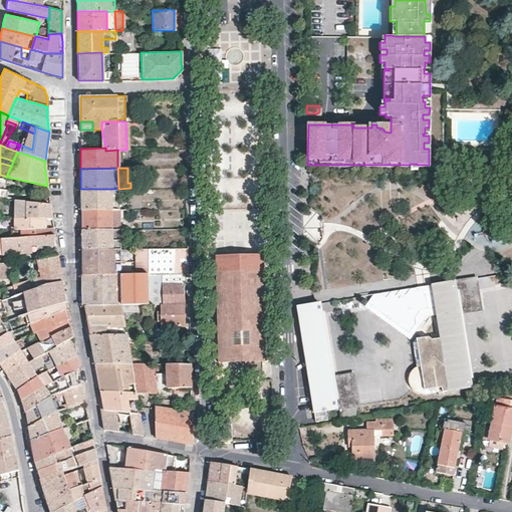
[(118,197),(118,189),(80,189),(81,202),(81,209),(118,209),(118,203),(118,197)]
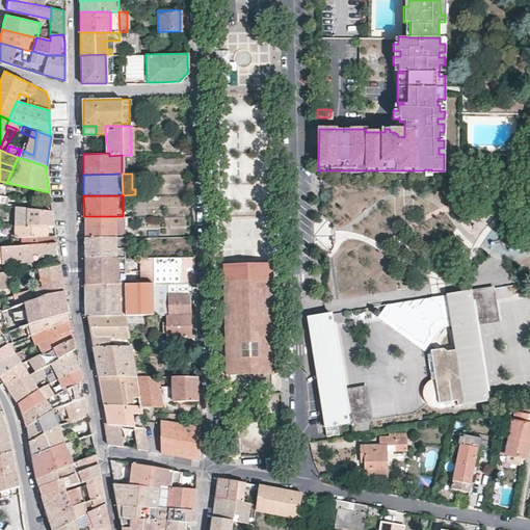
[(51,217),(50,210),(15,207),(15,212),(16,226),(47,226),(52,226),(51,217)]
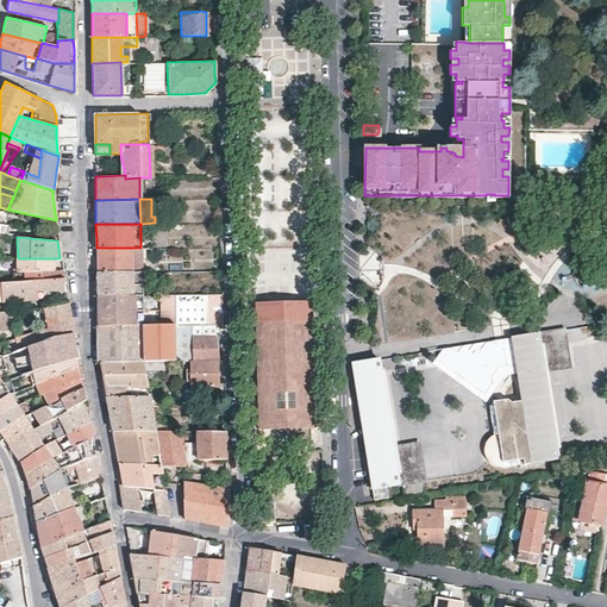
[(142,257),(142,248),(141,248),(97,248),(97,256),(97,271),(142,271),(142,257)]
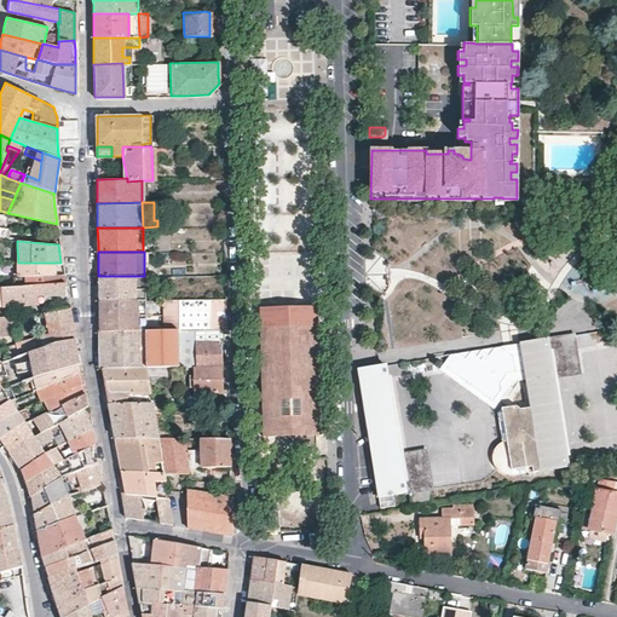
[(55,269),(55,263),(18,263),(17,267),(17,274),(12,272),(12,277),(15,278),(22,277),(41,276),(41,274),(56,274),(55,269)]
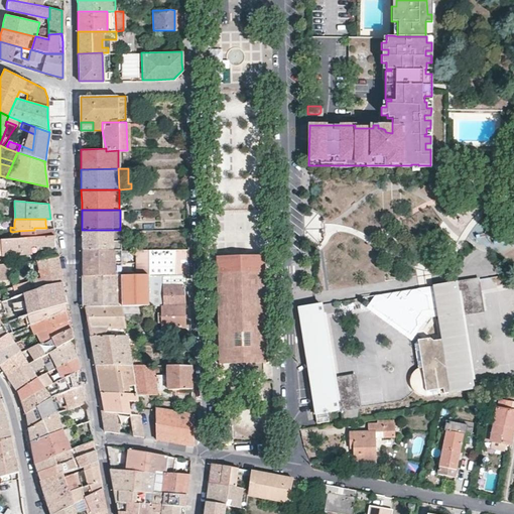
[(34,230),(18,231),(18,237),(52,235),(52,230),(51,228),(46,228),(34,228),(34,230)]
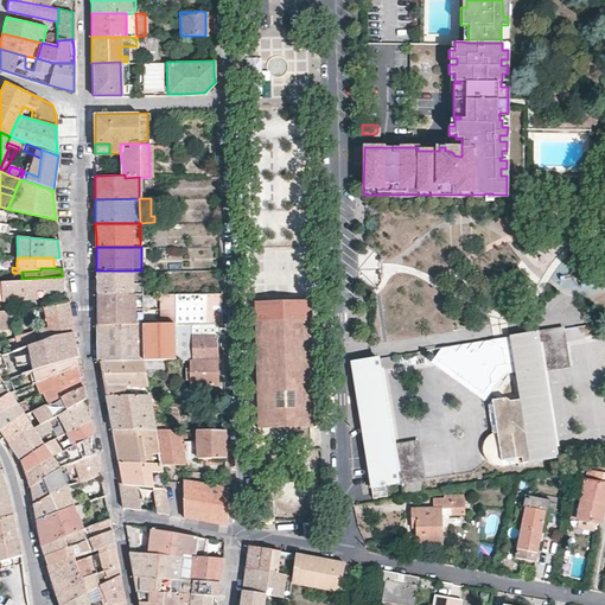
[(141,279),(141,271),(96,271),(96,281),(96,295),(141,294),(141,279)]
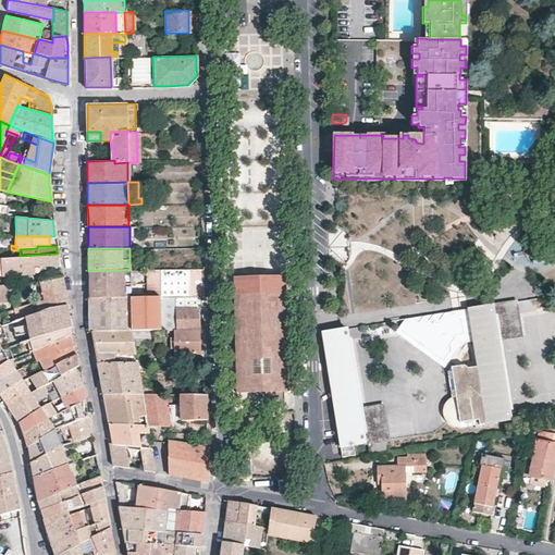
[(58,259),(57,254),(20,256),(0,257),(0,275),(33,273),(33,264),(59,266),(58,259)]
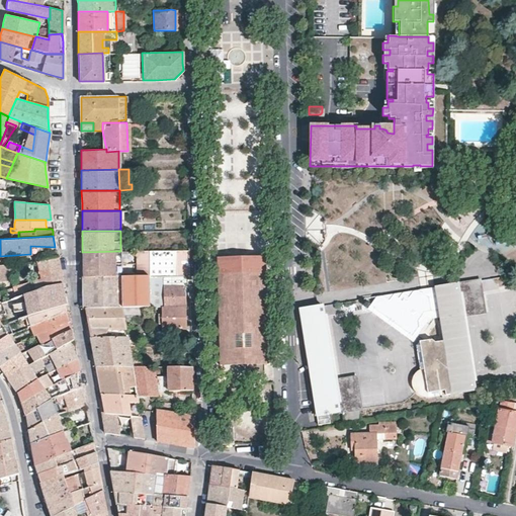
[(188,249),(136,251),(136,275),(149,275),(183,275),(186,275),(188,275),(188,261),(188,249)]
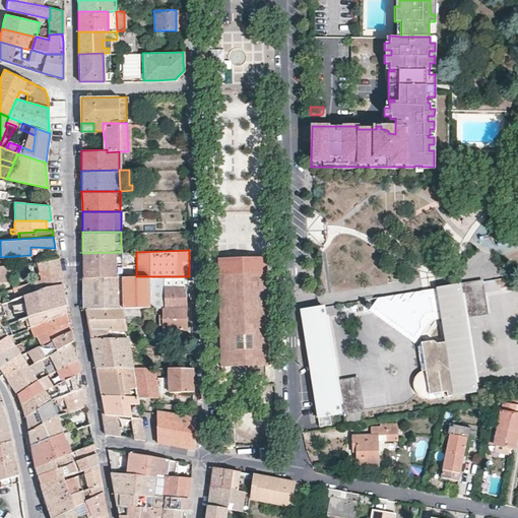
[(121,276),(121,252),(82,253),(82,262),(82,274),(82,276),(85,277),(121,276)]
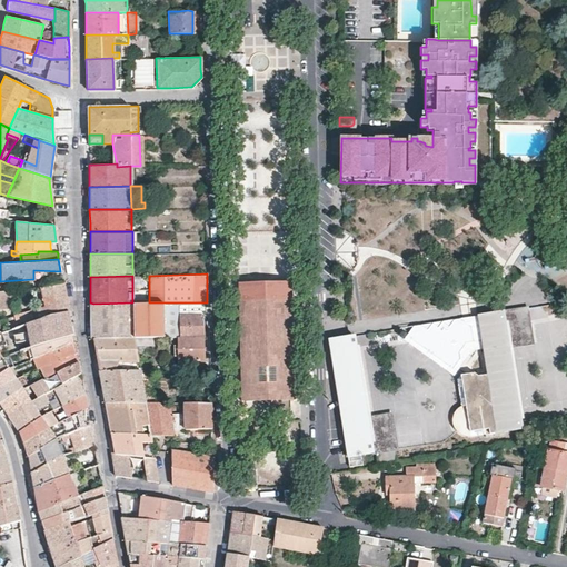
[(65,295),(62,282),(39,287),(43,305),(41,305),(41,308),(37,309),(39,318),(68,309),(65,295)]
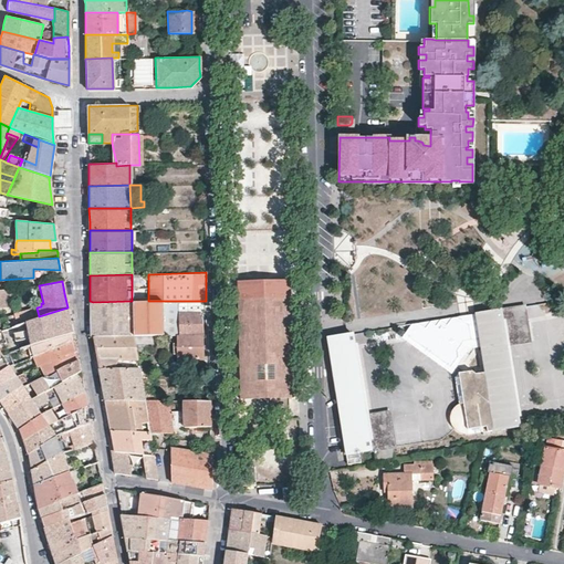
[(243,364),(241,284),(241,283),(237,283),(238,314),(239,369),(239,390),(240,398),(243,398),(243,394),(243,383),(286,382),(288,397),(292,396),(289,281),(284,281),(284,283),(286,363),(243,364)]
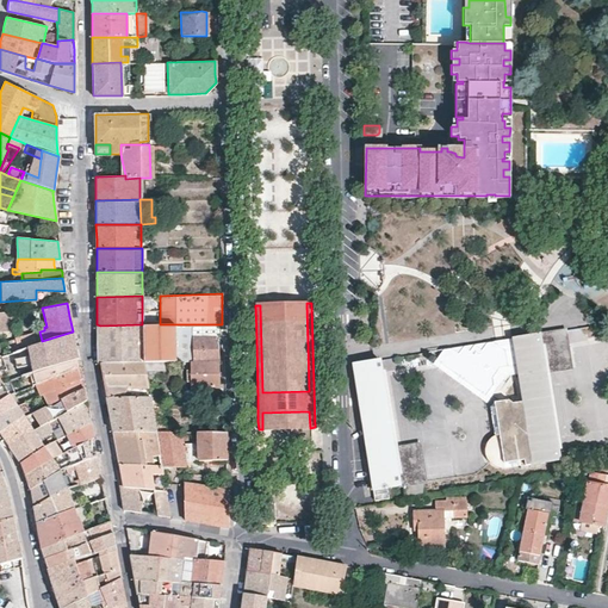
[(306,305),(260,306),(262,392),(309,391),(306,305)]
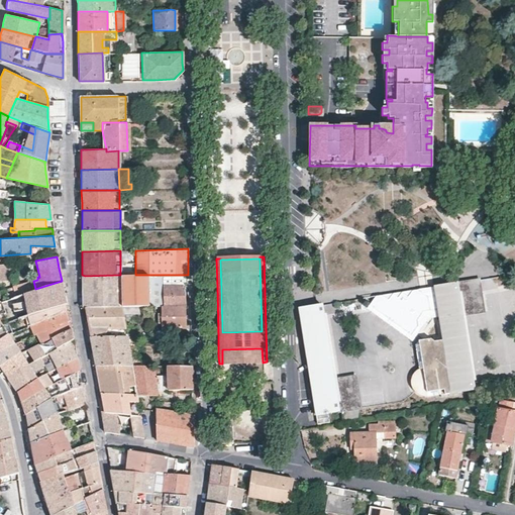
[(11,276),(10,264),(0,264),(2,277),(11,276)]
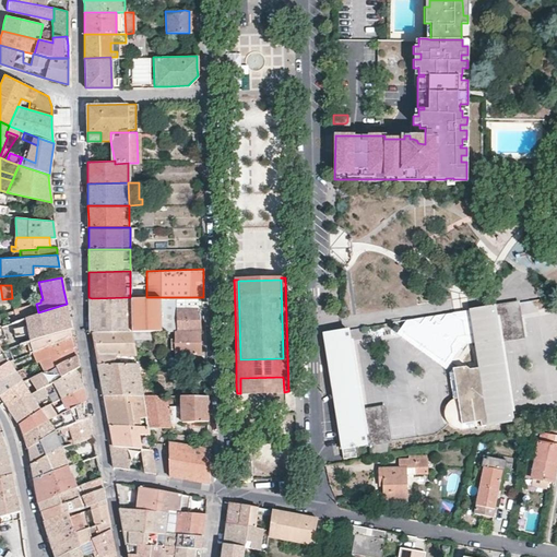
[(131,315),(130,297),(92,298),(89,297),(89,318),(89,331),(92,331),(133,331),(146,331),(146,313),(131,315)]
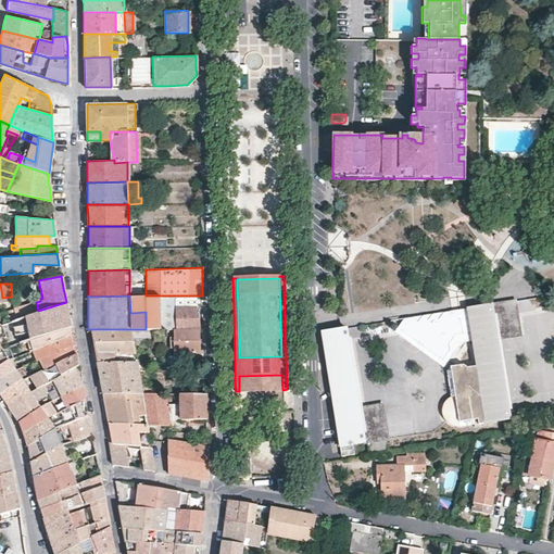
[(160,298),(160,296),(146,296),(129,296),(130,313),(146,312),(160,311),(160,298)]
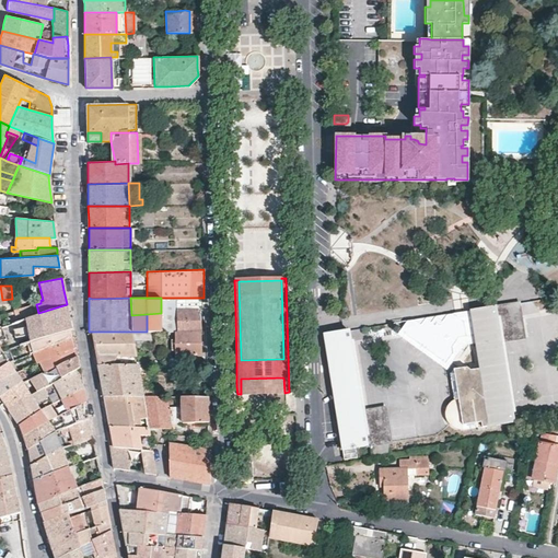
[(198,307),(198,298),(161,298),(161,300),(161,313),(162,330),(173,330),(173,332),(175,332),(177,332),(199,332),(199,317),(198,307)]
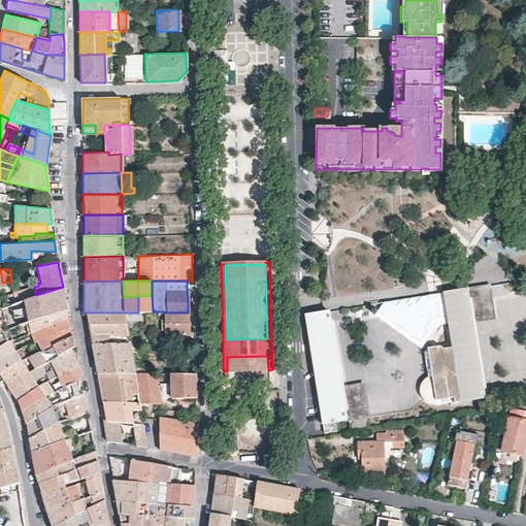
[(505,281),(490,282),(491,294),(506,292),(505,281)]
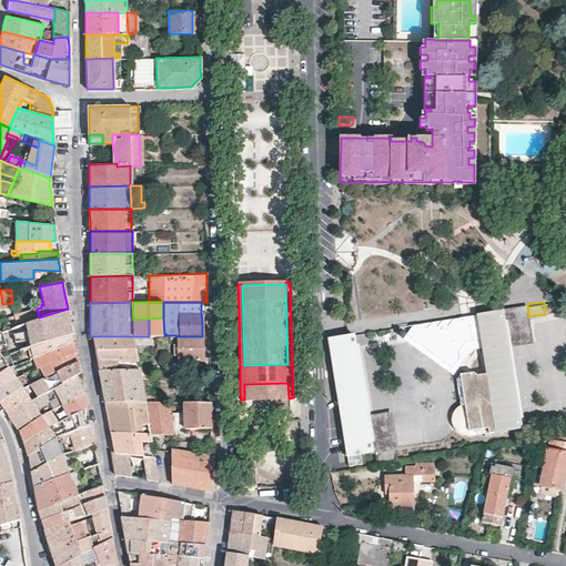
[(12,303),(2,304),(2,306),(4,316),(14,314),(12,303)]
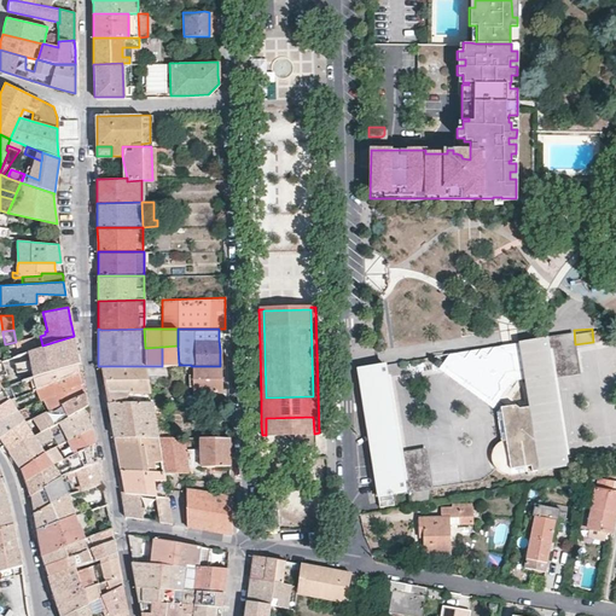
[(571,333),(518,341),(523,368),(524,378),(528,402),(528,407),(517,408),(513,405),(499,407),(505,445),(503,446),(500,446),(498,448),(497,449),(495,453),(494,455),(494,459),(495,462),(498,464),(499,465),(501,466),(505,468),(523,464),(523,469),(524,470),(565,464),(551,375),(577,371),(571,333)]
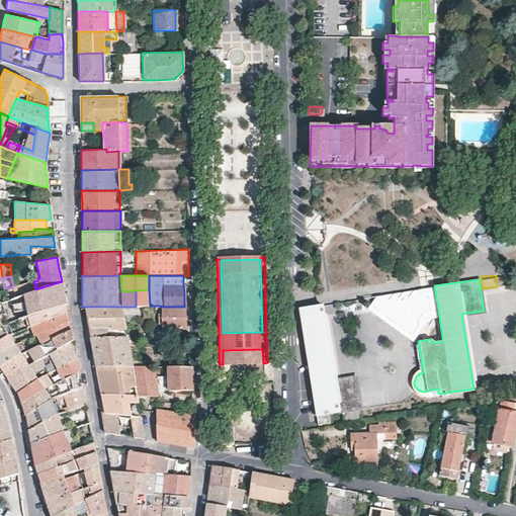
[(64,292),(62,281),(35,289),(28,291),(24,292),(27,308),(44,304),(65,298),(64,292)]
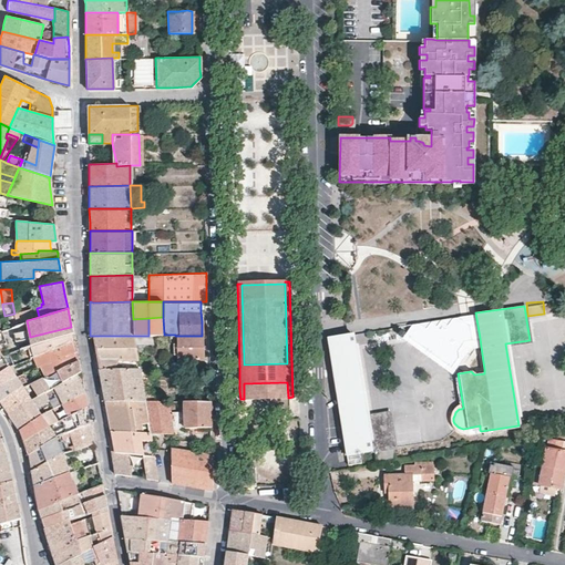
[(31,319),(39,317),(37,308),(28,310),(31,319)]
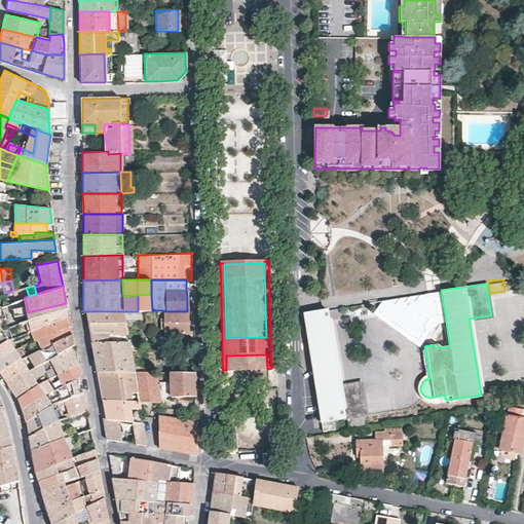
[(29,296),(26,288),(13,291),(15,300),(25,297),(29,296)]
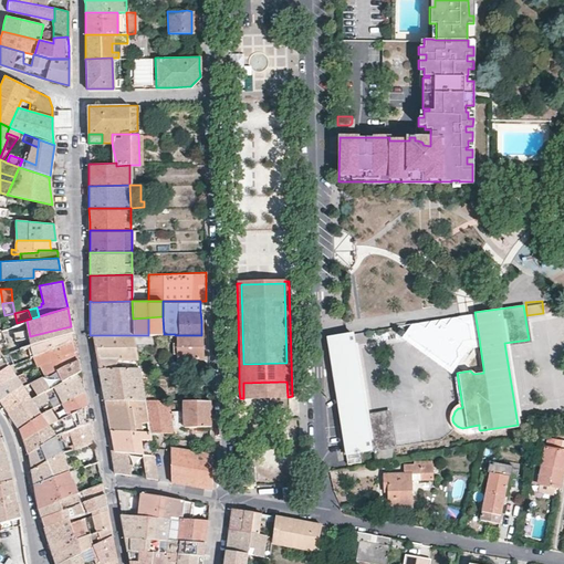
[(471,338),(479,337),(474,312),(459,315),(469,322),(471,338)]
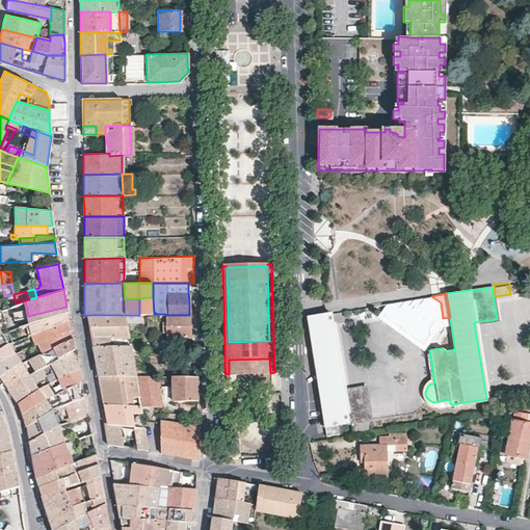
[(4,296),(3,297),(3,298),(5,306),(16,303),(14,294),(4,296)]
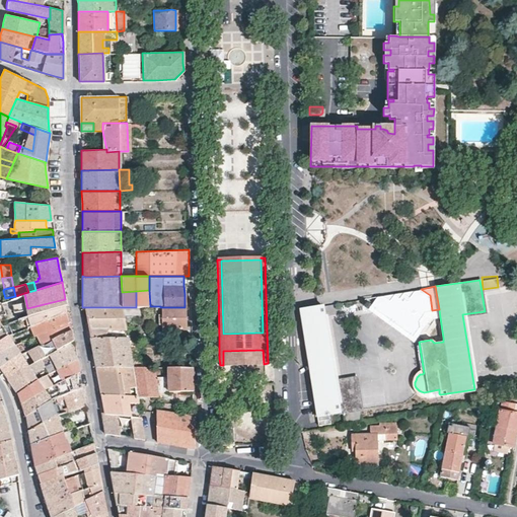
[(376,295),(370,305),(413,335),(420,325),(419,319),(425,311),(432,310),(430,295),(421,289),(414,289),(409,295),(402,291),(398,296),(393,292),(388,298),(383,294),(376,295)]
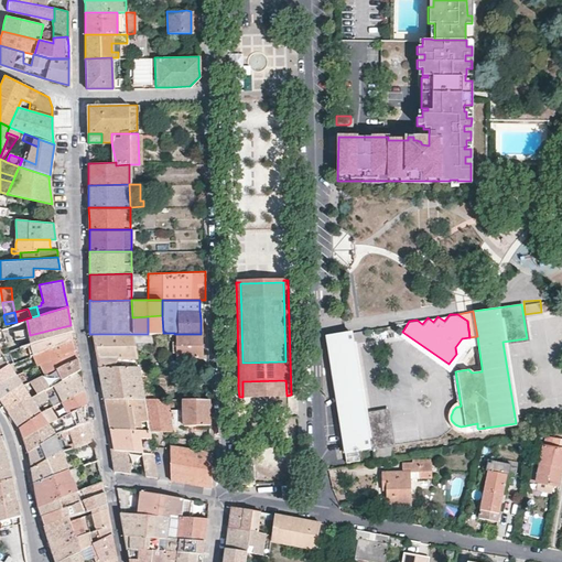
[(162,315),(148,316),(148,334),(161,333),(163,333),(162,315)]
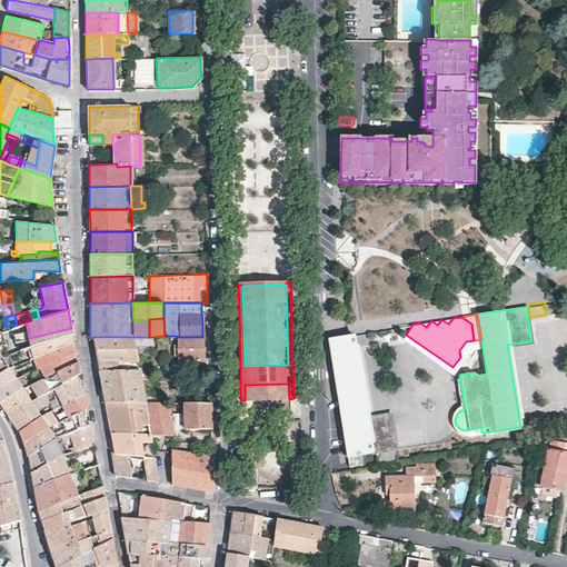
[(30,338),(27,321),(17,325),(6,327),(2,328),(7,344),(26,338),(30,338)]
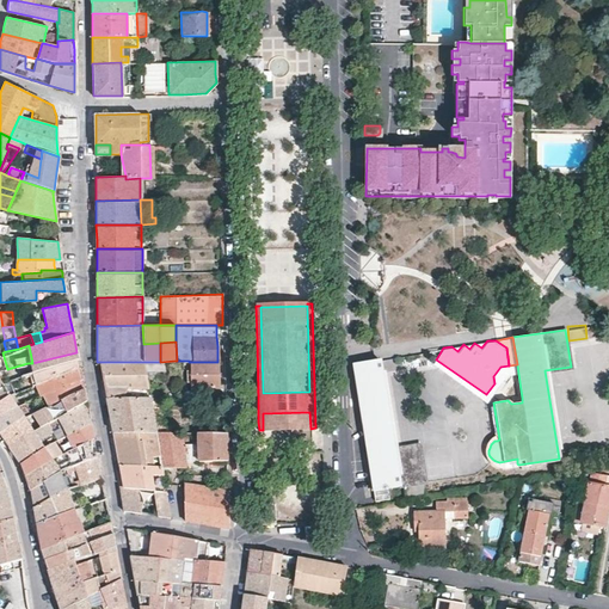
[(32,374),(54,367),(51,358),(32,363),(28,363),(32,374)]
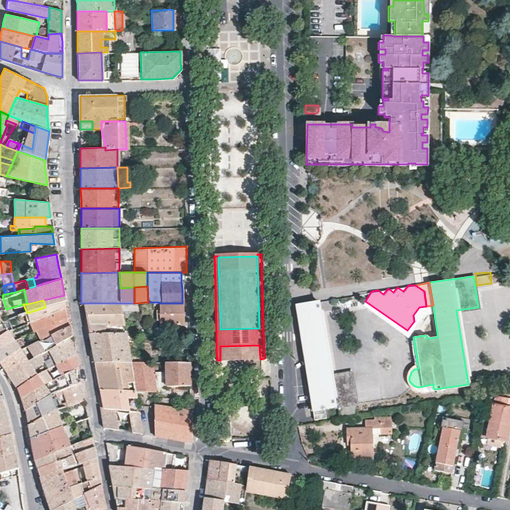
[(318,300),(295,304),(301,340),(312,409),(313,418),(326,416),(324,407),(337,405),(339,416),(356,413),(355,402),(356,402),(350,370),(329,373),(318,300)]
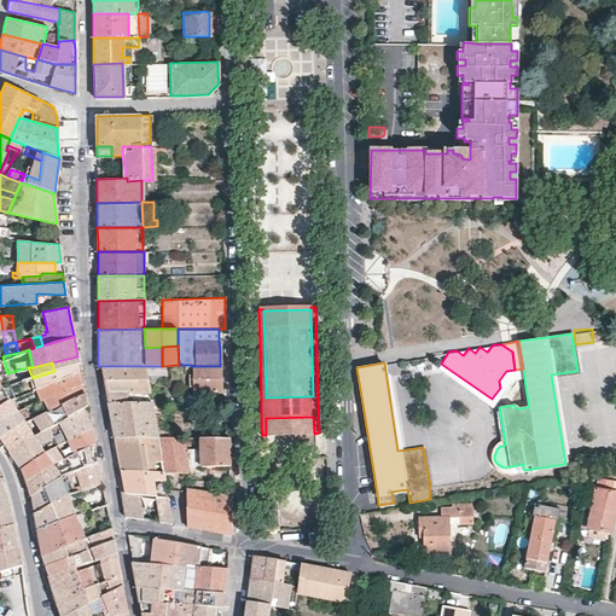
[(492,399),(441,364),(439,366),(492,406),(512,379),(524,378),(523,368),(515,370),(506,371),(499,381),(500,388),(492,399)]
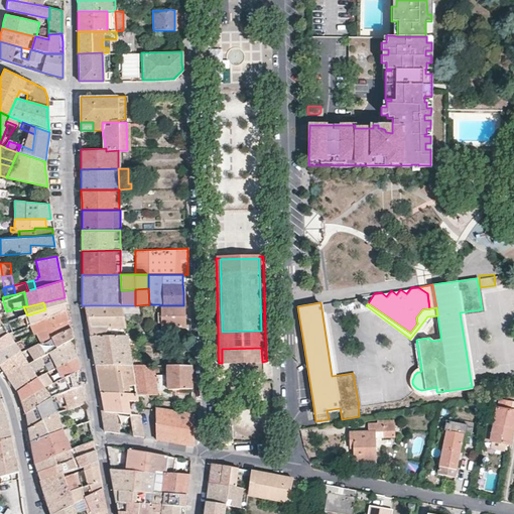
[(125,336),(123,305),(85,305),(87,315),(90,336),(125,336)]
